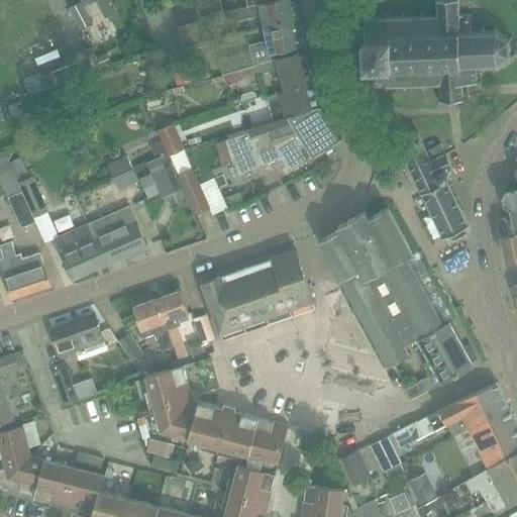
[(85,0),(87,3),(91,0),(95,0),(104,17),(107,16),(110,22),(118,18),(108,0),(85,0)]
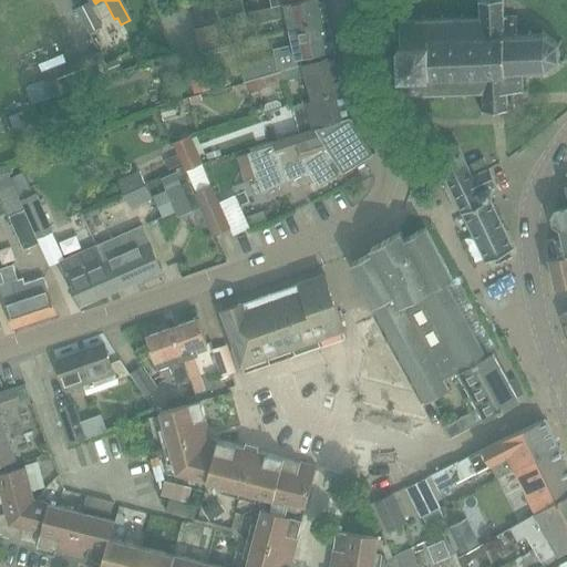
[(287,17),(289,28),(328,19),(323,0),(301,0),(271,8),(249,12),(251,24),(287,17)]
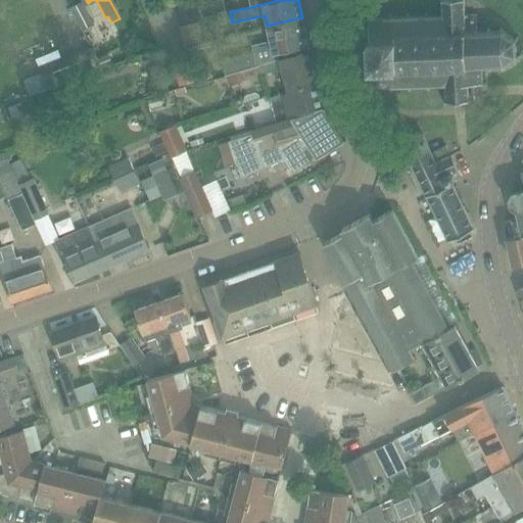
[(406,17),(390,18),(390,15),(387,15),(387,18),(371,18),(371,15),(368,15),(368,18),(365,19),(365,21),(371,21),(371,43),(370,43),(370,45),(368,45),(368,49),(370,49),(371,69),(369,69),(369,74),(371,74),(371,76),(369,76),(369,78),(372,78),(372,86),(369,87),(369,89),(372,89),(372,92),(375,92),(375,89),(392,88),(392,91),(395,91),(394,88),(411,88),(411,91),(413,91),(413,88),(429,87),(429,90),(432,90),(432,87),(445,87),(446,101),(444,104),(446,106),(448,103),(467,102),(469,105),(471,103),(469,100),(468,86),(480,86),(483,88),(485,86),(482,84),(482,67),(489,67),(489,70),(492,70),(492,67),(502,67),(502,70),(505,70),(505,66),(516,58),(518,60),(520,58),(518,55),(517,42),(520,39),(518,37),(515,39),(504,33),(504,29),(500,29),(500,32),(491,32),(491,29),(487,29),(487,32),(478,32),(478,29),(477,29),(476,15),(468,15),(468,14),(465,14),(465,0),(441,0),(443,1),(443,16),(427,17),(427,14),(425,14),(425,17),(409,17),(409,15),(406,15),(406,17)]
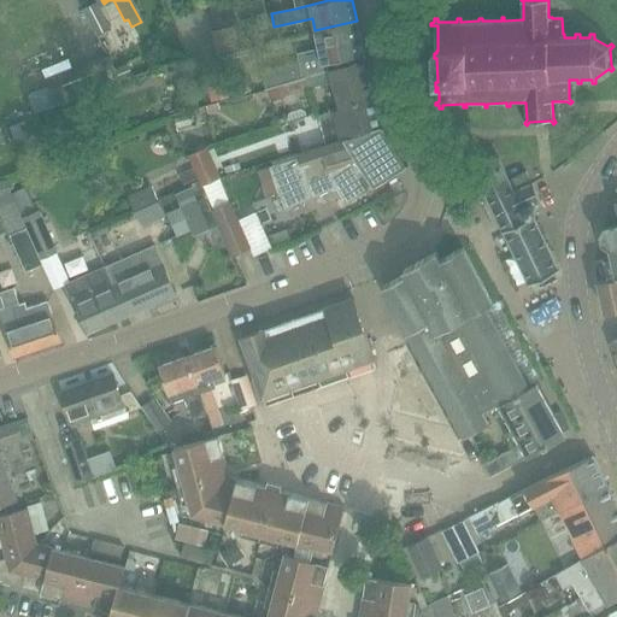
[(82,9),(95,34),(109,28),(97,3),(82,9)]
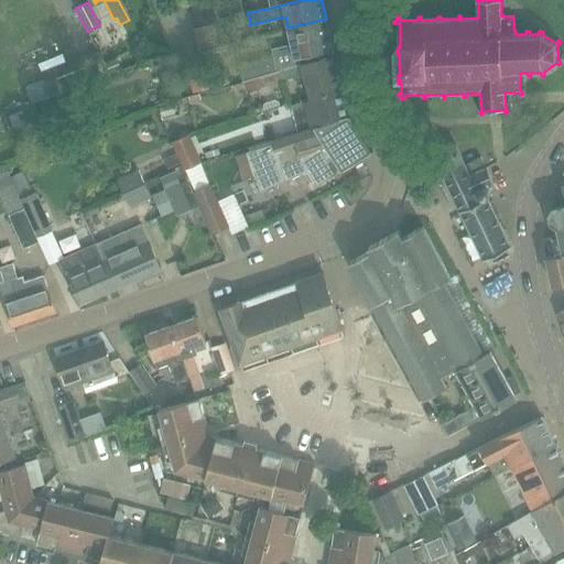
[(333,51),(326,19),(288,28),(291,46),(275,50),(273,52),(274,56),(239,66),(243,80),(295,66),(294,60),(333,51)]
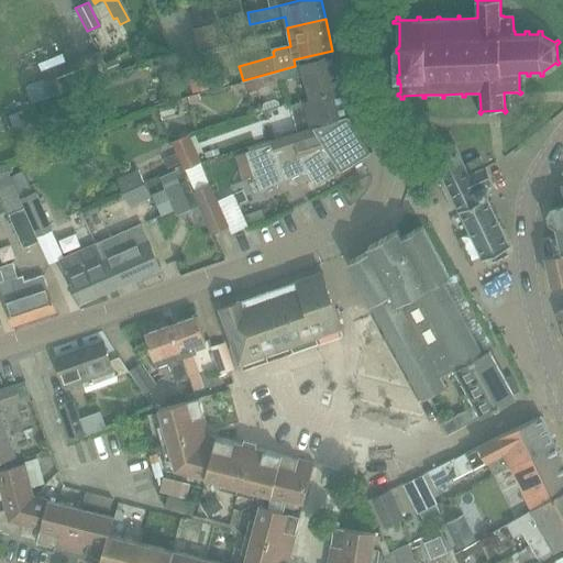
[(45,79),(52,95),(53,98),(122,70),(117,58),(106,63),(100,50),(83,56),(86,64),(45,79)]
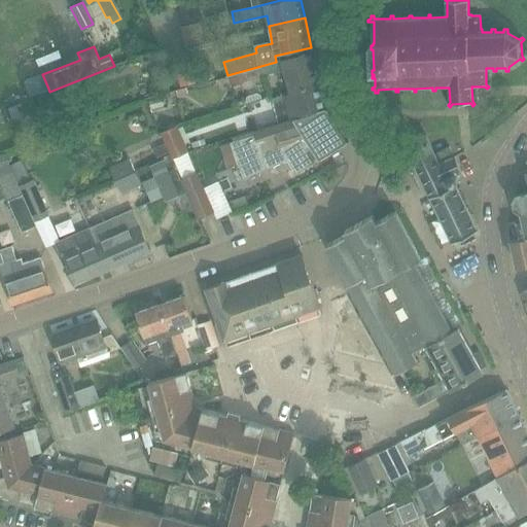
[(321,84),(312,51),(276,62),(227,75),(231,85),(284,70),(290,93),(321,84)]
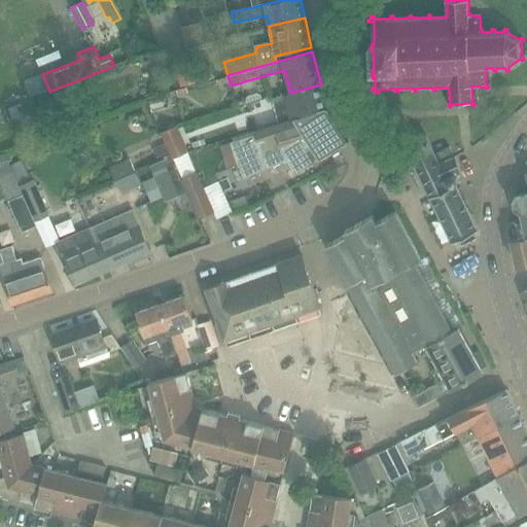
[(208,65),(192,68),(195,79),(210,75),(208,65)]
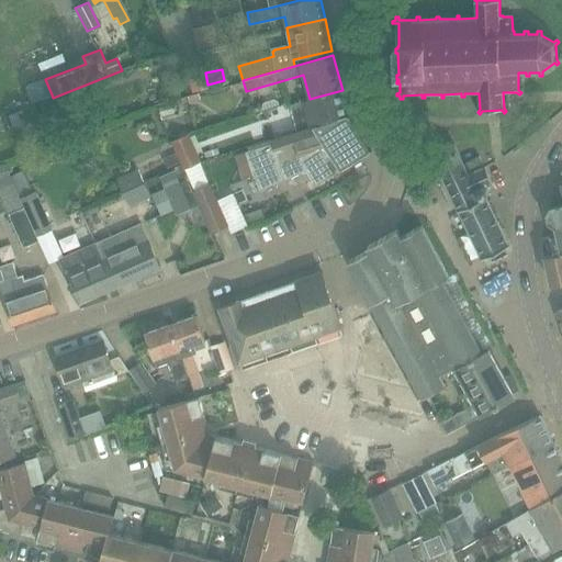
[(298,132),(317,124),(349,115),(343,90),(310,99),(289,105),(298,132)]
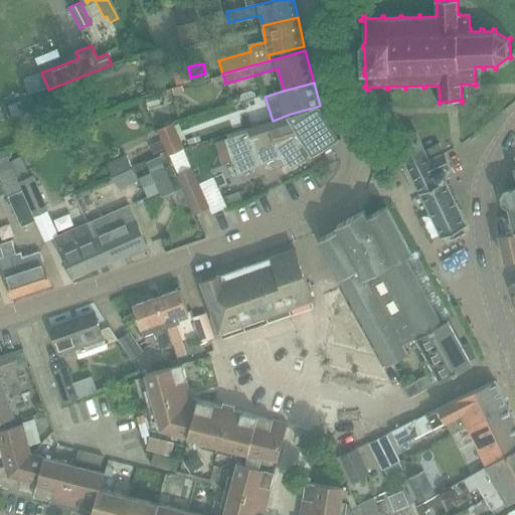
[(320,106),(291,114),(273,121),(248,128),(249,132),(225,139),(233,165),(234,164),(238,175),(282,157),(291,171),(341,139),(320,107),(320,106)]
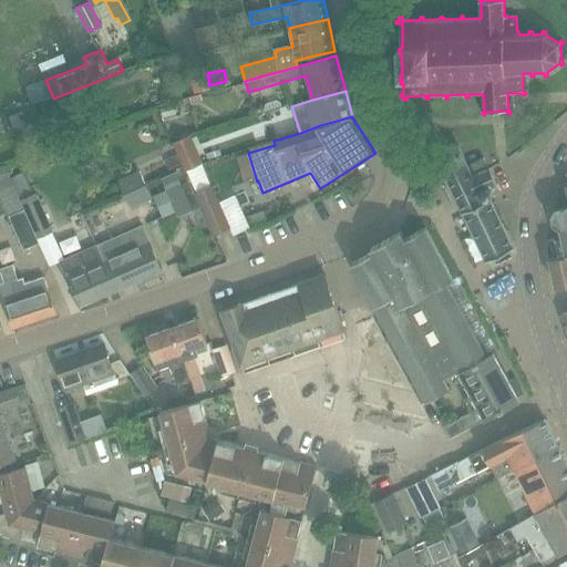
[(212,181),(227,173),(204,126),(188,134),(212,181)]
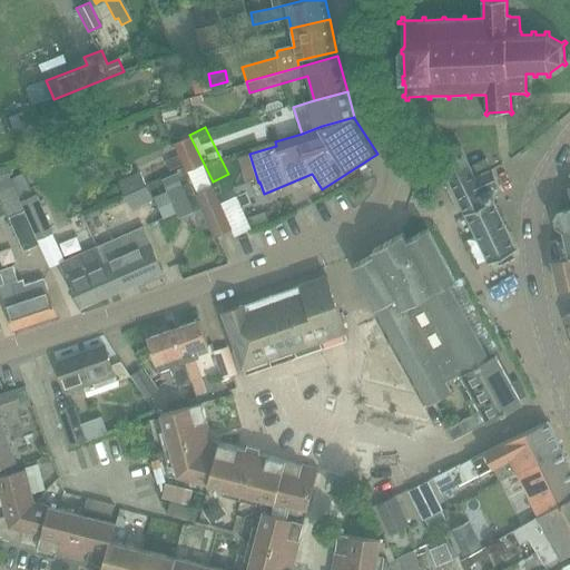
[(175,144),(187,173),(204,165),(190,137),(175,144)]
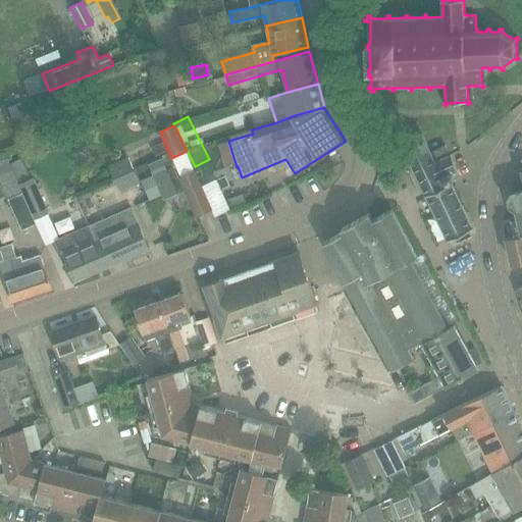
[(449,241),(468,230),(473,228),(452,184),(453,184),(455,179),(452,173),(458,170),(451,155),(446,145),(430,152),(422,134),(401,144),(403,147),(395,151),(403,168),(412,164),(449,241)]
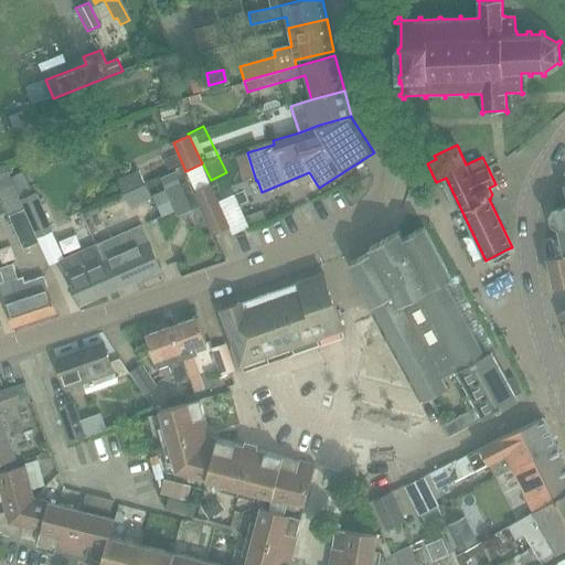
[(150,199),(144,184),(138,171),(120,179),(132,205),(150,199)]
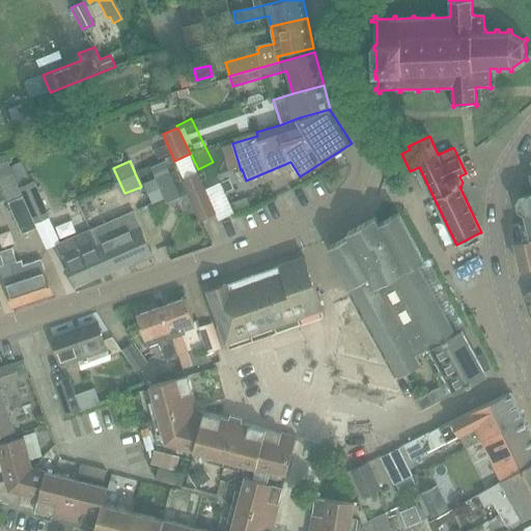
[(14,166),(29,202),(36,222),(51,216),(36,182),(30,184),(22,163),(14,166)]
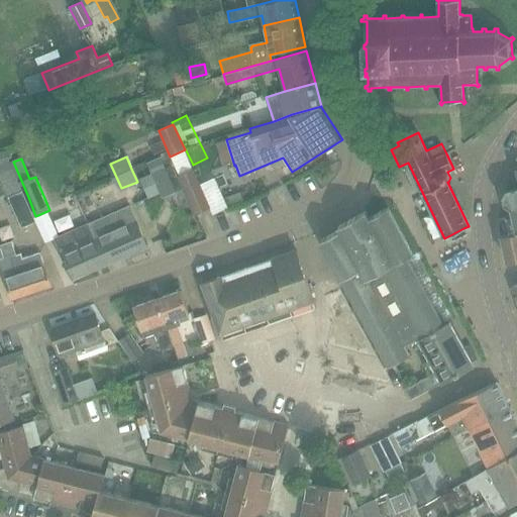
[(516,169),(516,170),(516,175),(516,187),(507,190),(503,196),(505,204),(511,208),(516,206),(516,169)]
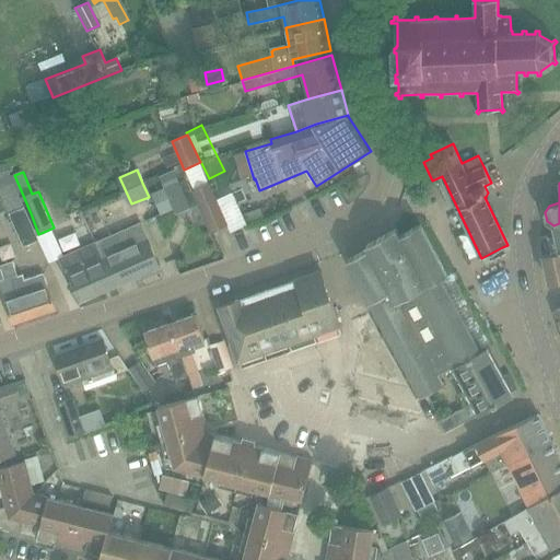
[(210,185),(195,191),(212,232),(228,225),(210,185)]
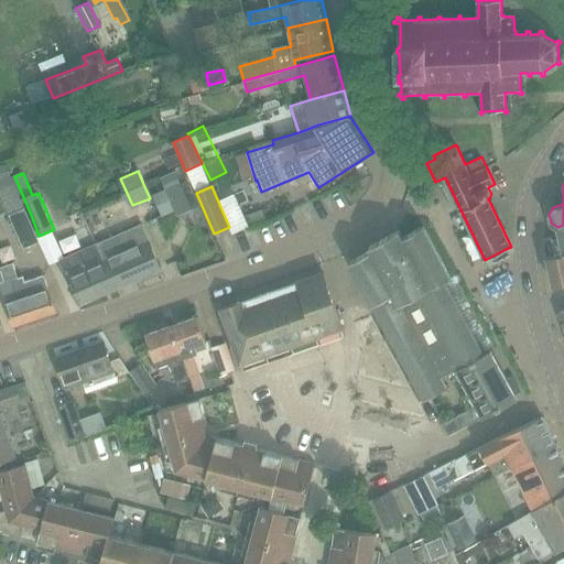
[(26,208),(12,214),(25,247),(40,241),(26,208)]
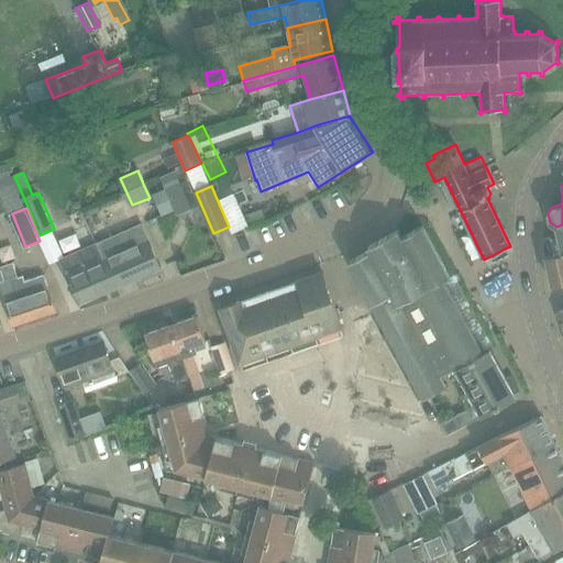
[(72,222),(55,228),(65,255),(80,251),(72,222)]
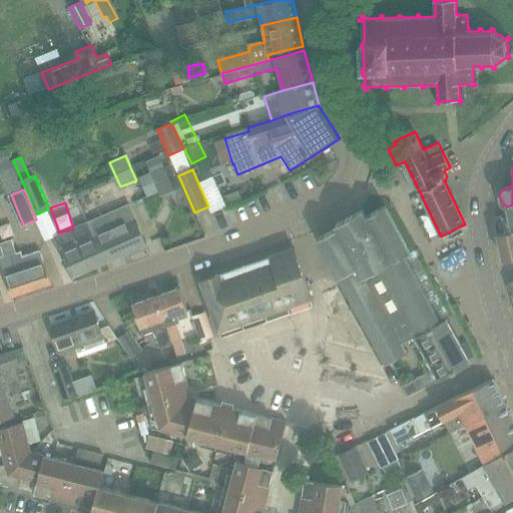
[(129,204),(88,222),(106,263),(146,245),(129,204)]
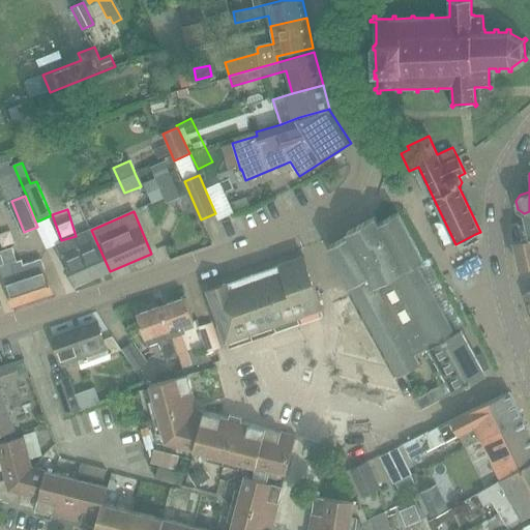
[(529,211),(524,213),(525,222),(511,225),(516,242),(529,238),(529,211)]
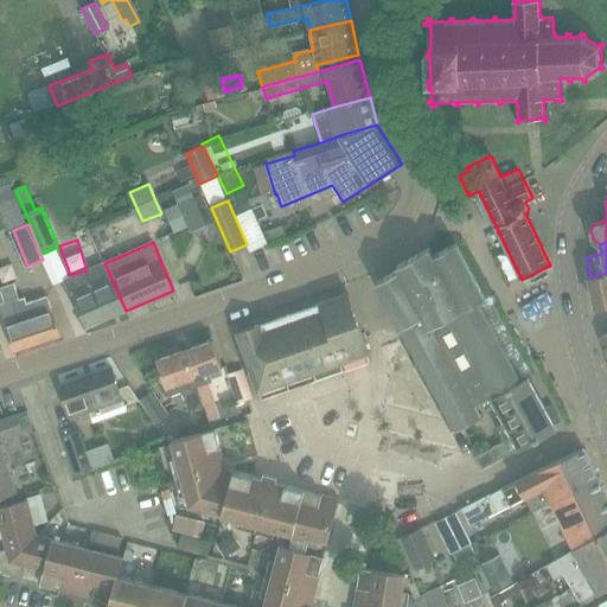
[(475,407),(491,398),(522,382),(494,333),(498,320),(486,317),(478,302),(485,299),(455,244),(433,256),(429,249),(397,267),(400,270),(377,282),(458,430),(481,417),(475,407)]
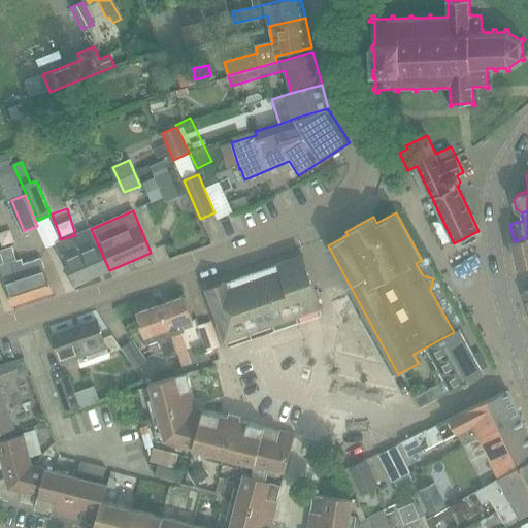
[(109,270),(91,229),(57,243),(67,266),(65,267),(66,270),(68,269),(75,286),(109,270)]
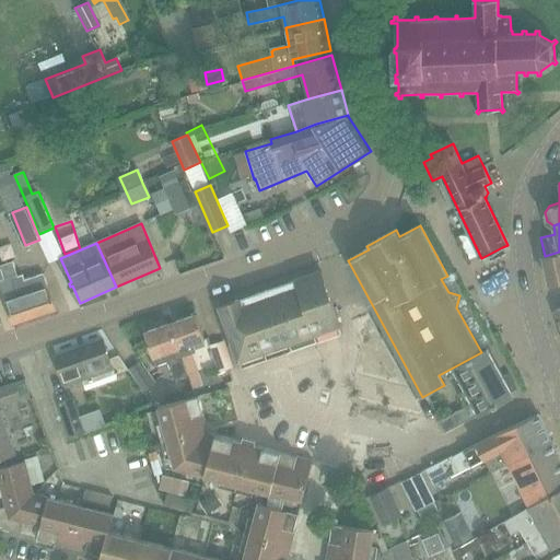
[(559,252),(545,256),(551,284),(559,281),(559,252)]
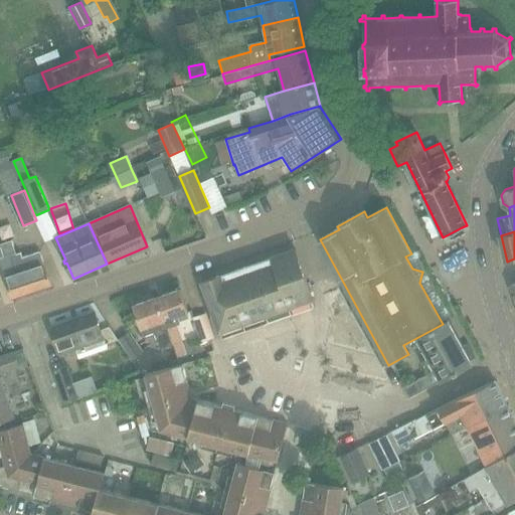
[(0,259),(12,299),(51,286),(40,251),(39,251),(23,256),(21,252),(16,253),(12,240),(0,243),(0,242),(0,259)]
